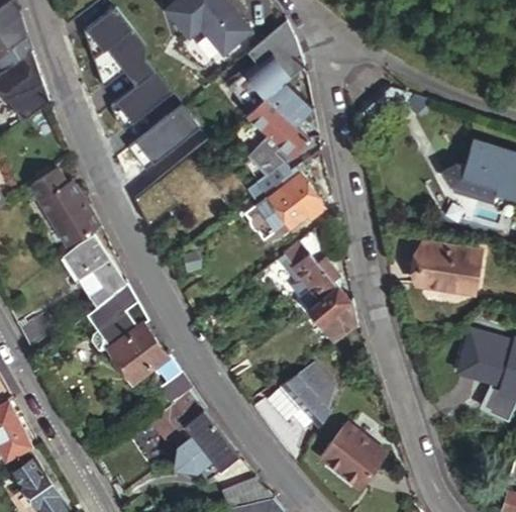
[(14,0),(0,12),(0,60),(7,70),(9,69),(16,64),(32,52),(29,38),(28,39),(17,0),(14,0)]
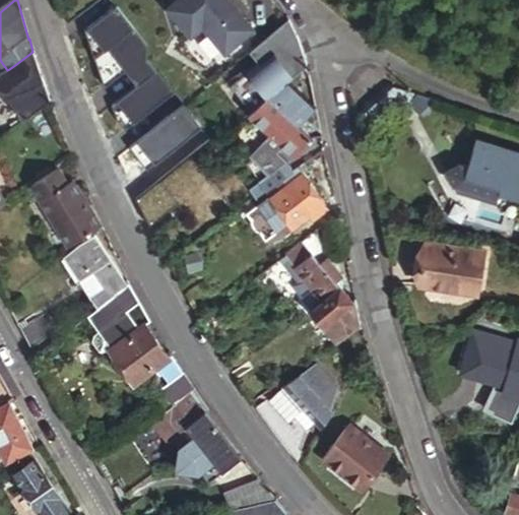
[(231,52),(232,51),(213,24),(199,5),(194,0),(181,0),(172,10),(197,36),(205,26),(231,52)]
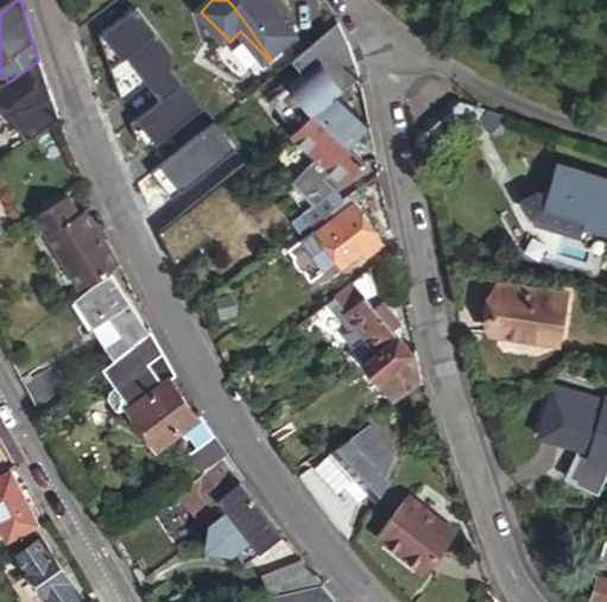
[(250,29),(271,59),(301,30),(270,0),(227,0),(233,6),(250,29)]
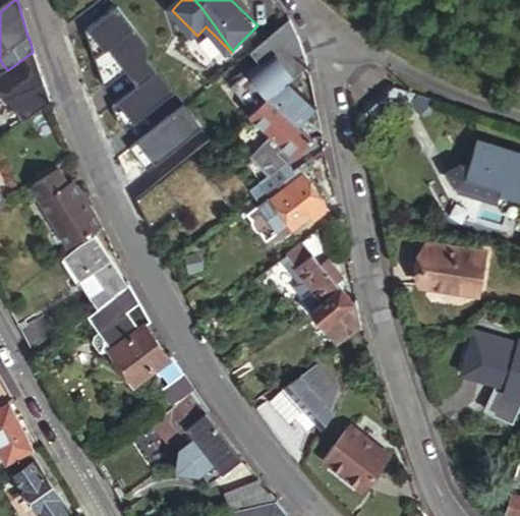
[(134,33),(115,9),(82,37),(107,94),(127,76),(138,90),(114,111),(119,125),(127,135),(173,97),(156,76),(157,75),(145,62),(145,48),(133,34),(134,33)]
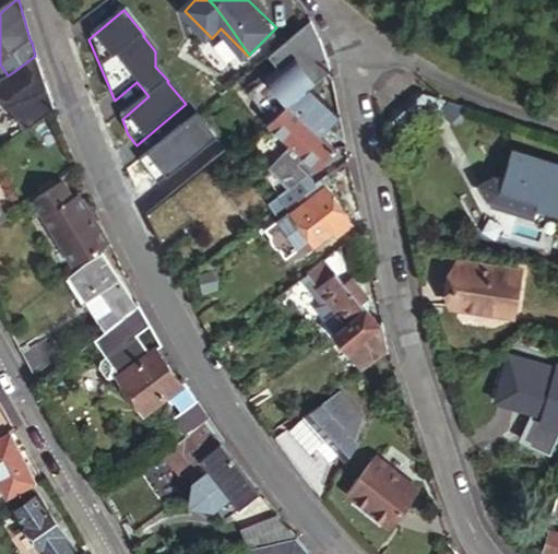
[(320,44),(309,24),(295,35),(270,56),(281,69),(250,93),(270,122),(287,108),(309,91),(317,85),(332,73),(328,63),(322,50),(320,44)]
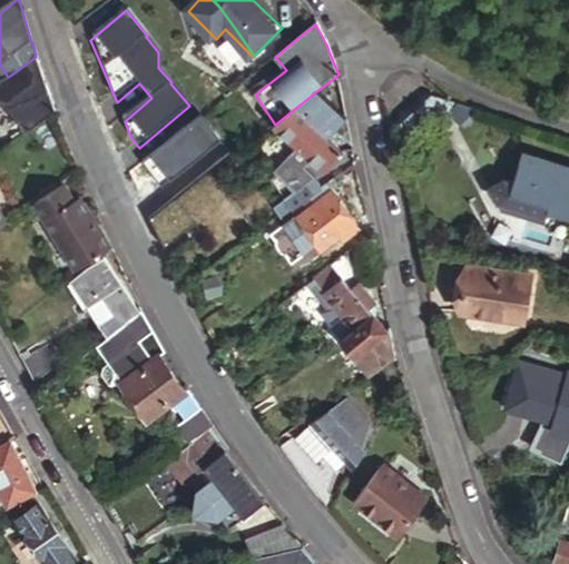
[(18,70),(10,76),(15,81),(23,94),(42,78),(38,61),(36,57),(18,70)]
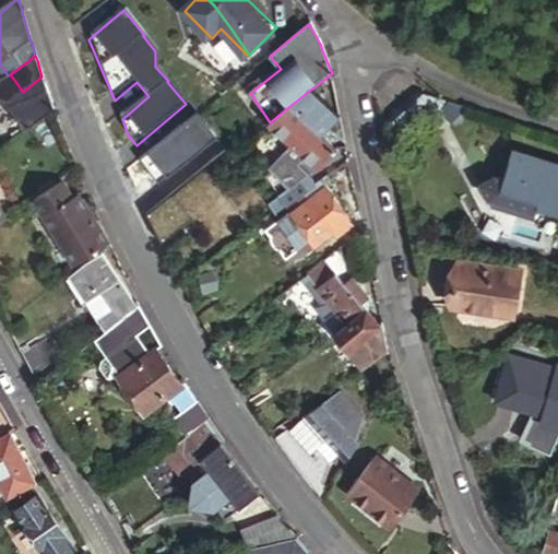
[(23,92),(14,80),(0,90),(0,91),(21,120),(35,109),(23,92)]
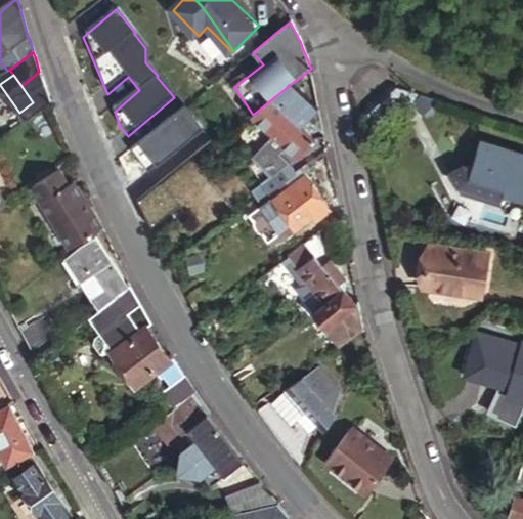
[(290,85),(269,101),(301,130),(312,117),(317,111),(305,99),(290,85)]
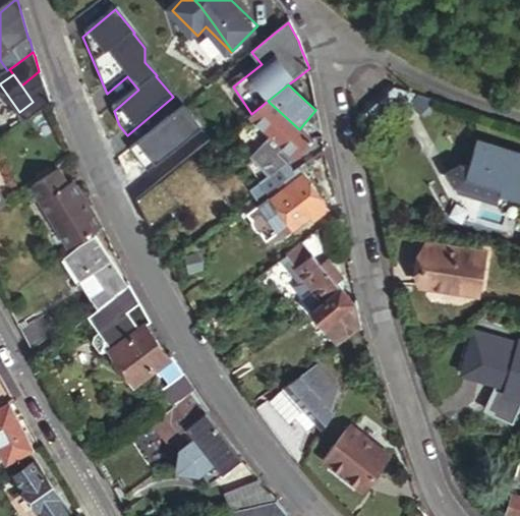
[(296,160),(313,141),(299,129),(268,101),(251,114),(248,116),(296,160)]
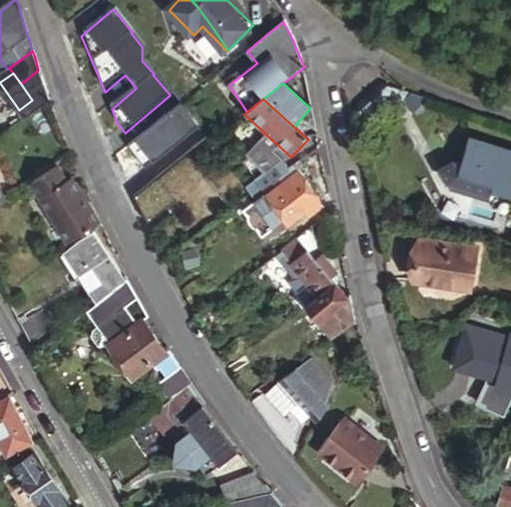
[(510,152),(469,139),(462,165),(457,179),(488,188),(510,194),(510,152)]
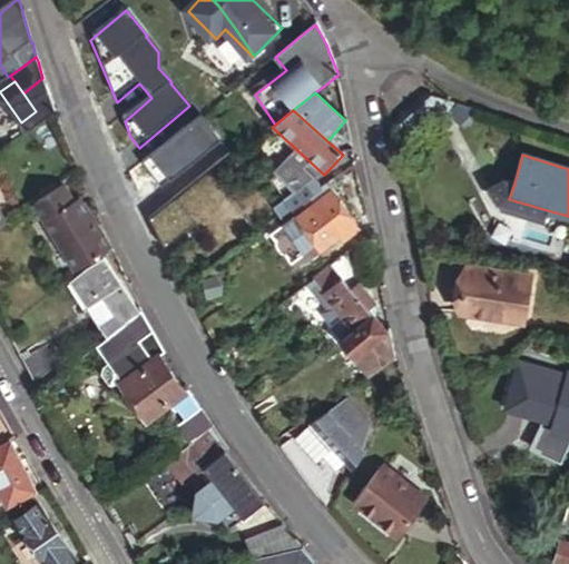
[(509,199),(514,184),(498,179),(483,188),(491,206),(526,215),(523,224),(539,227),(543,209),(509,199)]
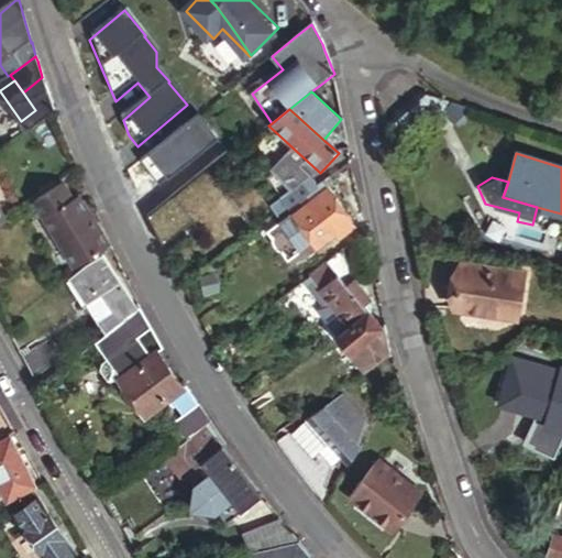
[(283,197),(291,209),(312,194),(308,188),(305,183),(283,197)]
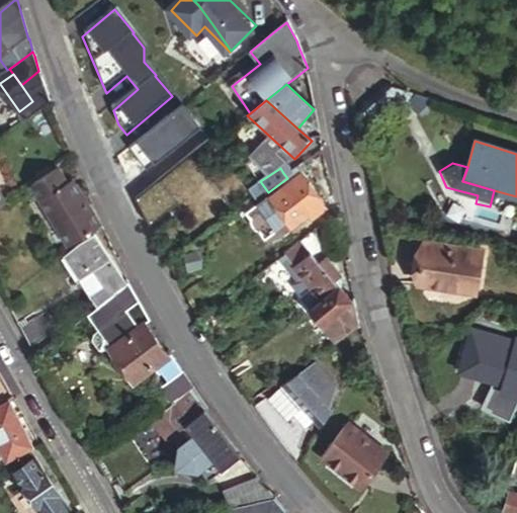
[(287,178),(293,174),(289,168),(283,173),(287,178)]
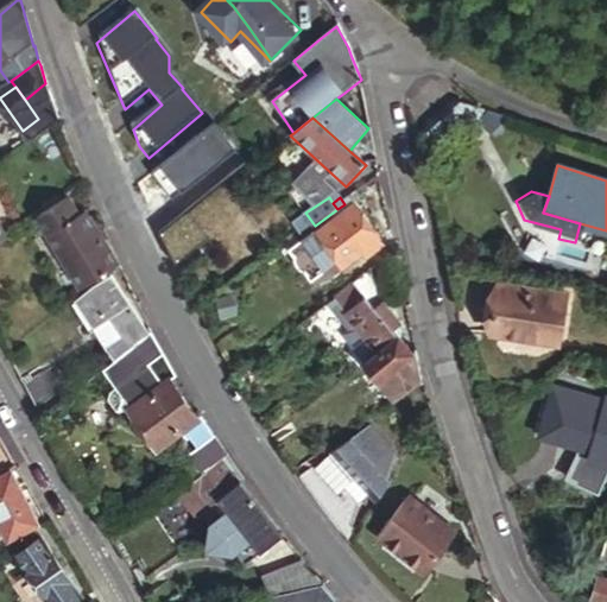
[(384,247),(351,200),(345,204),(337,209),(315,226),(302,235),(283,248),(292,261),(305,263),(303,276),(314,289),(335,273),(332,268),(337,265),(341,270),(361,254),(366,260),(384,247)]
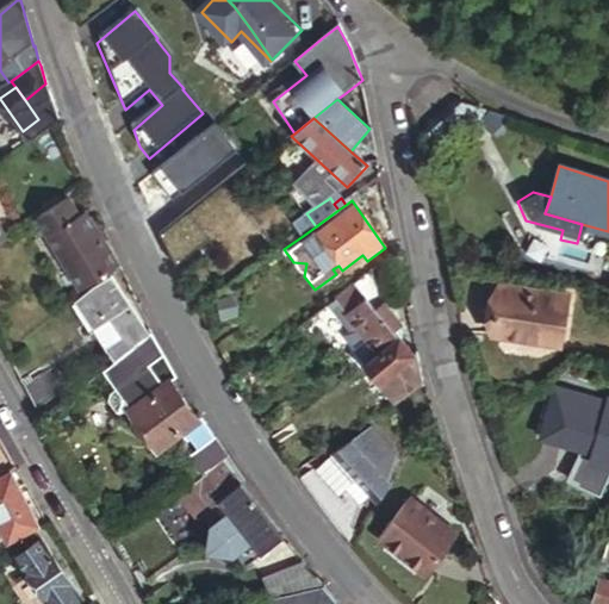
[(111,271),(87,236),(78,244),(66,226),(48,240),(84,291),(111,271)]
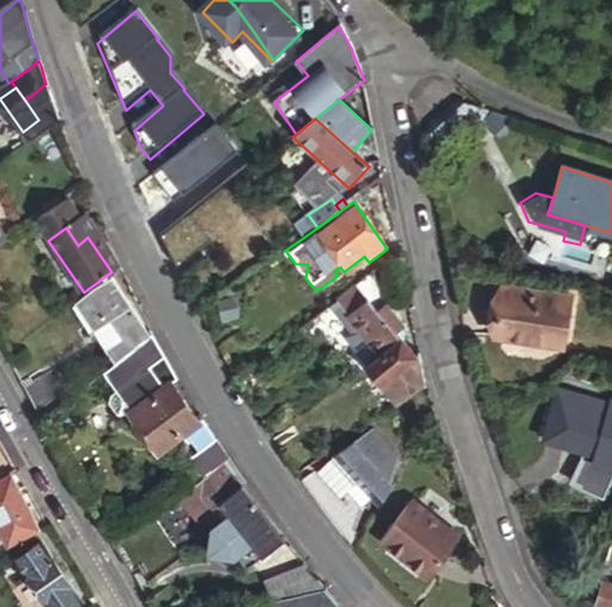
[(306,278),(308,265),(295,263),(296,268),(297,272),(298,274),(302,277),(306,278)]
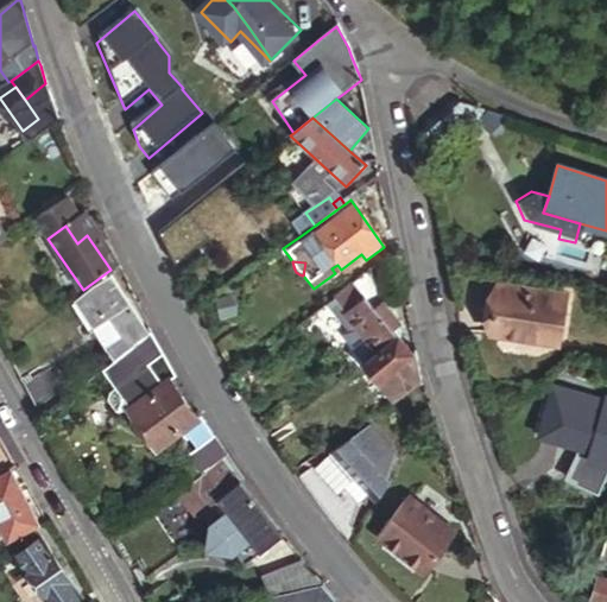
[(396,311),(370,273),(336,301),(379,354),(365,366),(394,403),(421,385),(410,355),(405,357),(394,344),(400,341),(402,340),(403,338),(403,336),(402,334),(390,316),(396,311)]
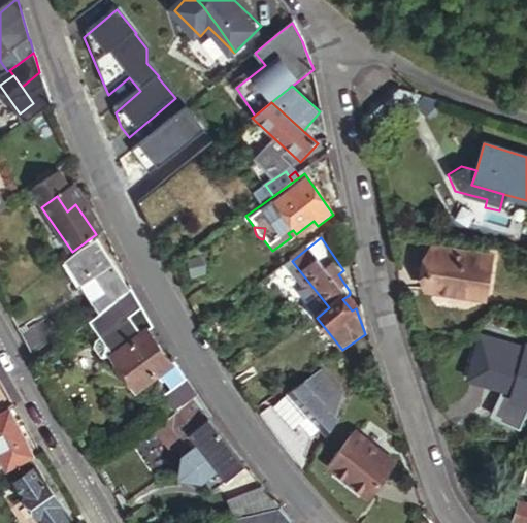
[(112,304),(129,291),(97,244),(66,266),(80,287),(93,276),(106,296),(112,304)]
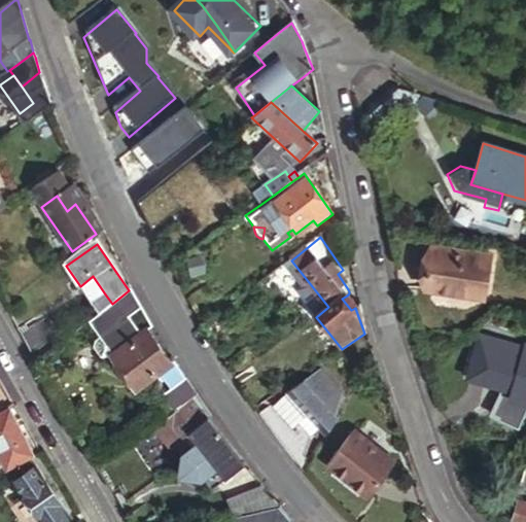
[(472,257),(412,247),(406,290),(466,300),(472,257)]
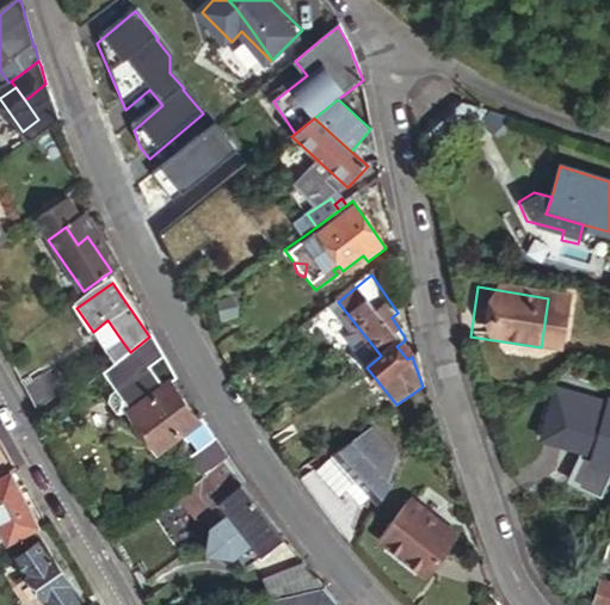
[(221,323),(235,319),(232,301),(216,306),(221,323)]
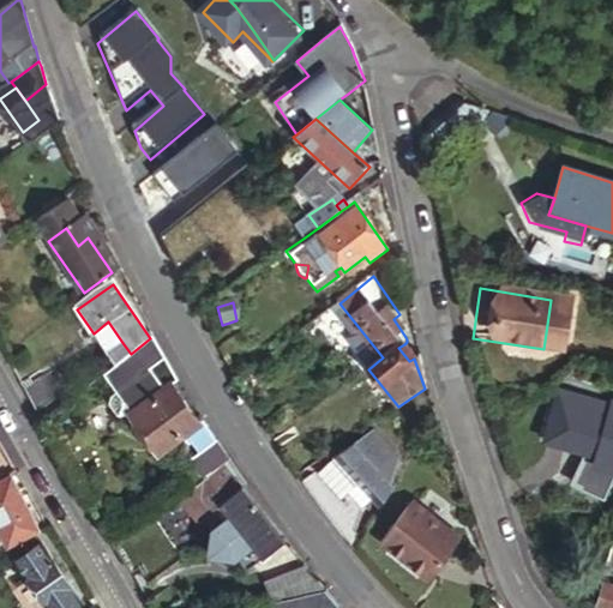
[(156,339),(154,335),(150,338),(131,354),(121,361),(133,378),(152,363),(162,375),(172,368),(166,359),(163,354),(160,349),(157,344),(156,339)]
